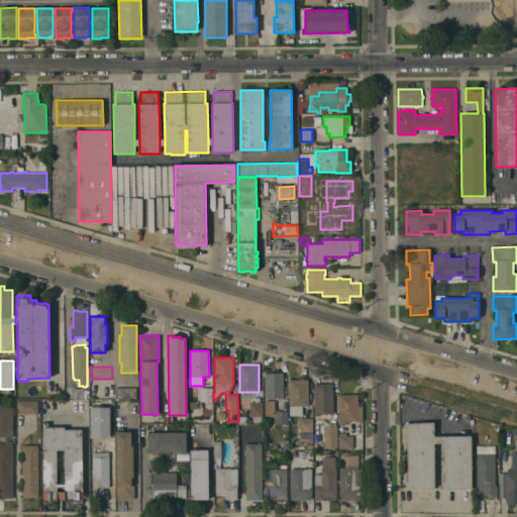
[(284,398),(265,398),(265,373),(283,373),(284,398)]
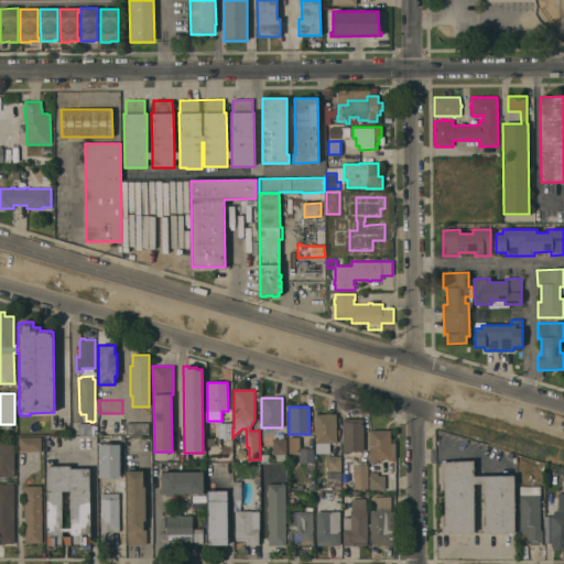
[(329,453),(315,453),(315,414),(336,413),(337,443),(329,443),(329,453)]
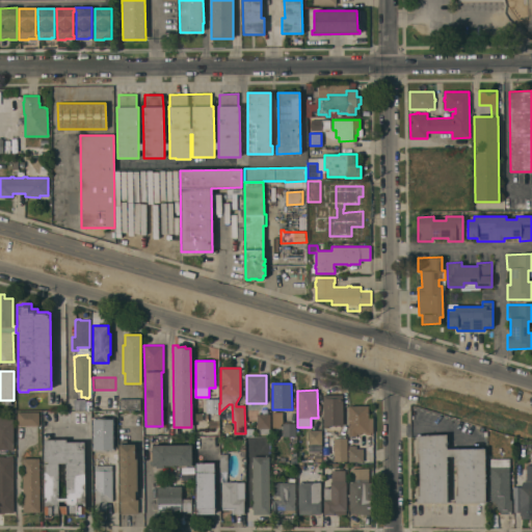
[(343,395),(343,425),(329,426),(329,428),(323,428),(323,395),(343,395)]
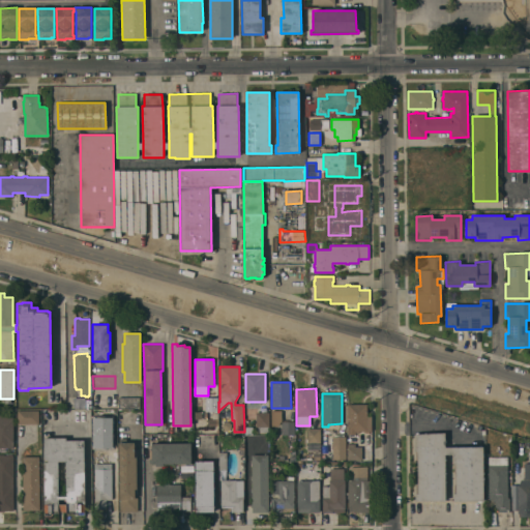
[(140,396),(140,409),(119,409),(118,398),(140,396)]
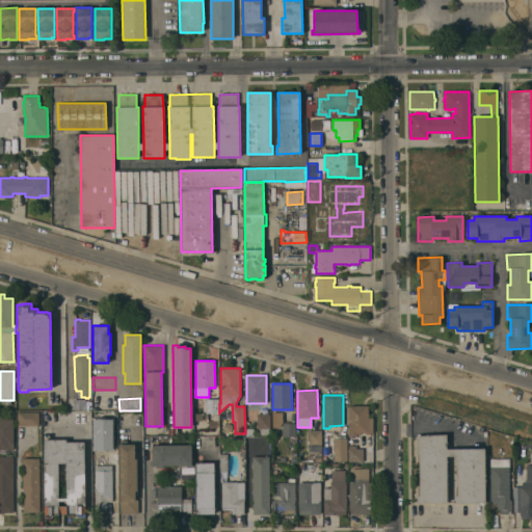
[(206,399),(218,398),(219,413),(206,413),(206,399)]
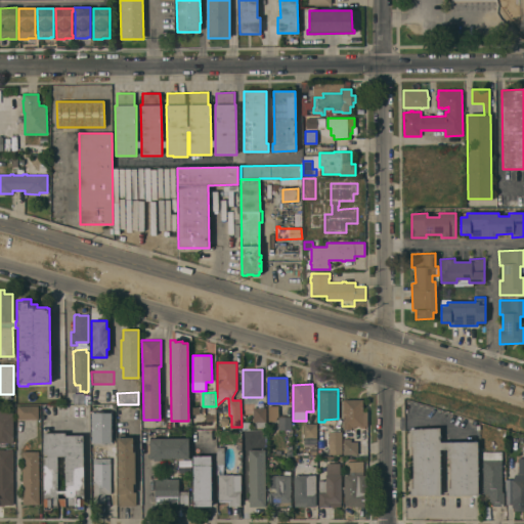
[(362,399),(363,411),(367,411),(367,426),(354,427),(354,428),(352,428),(352,430),(344,430),(343,399),(362,399)]
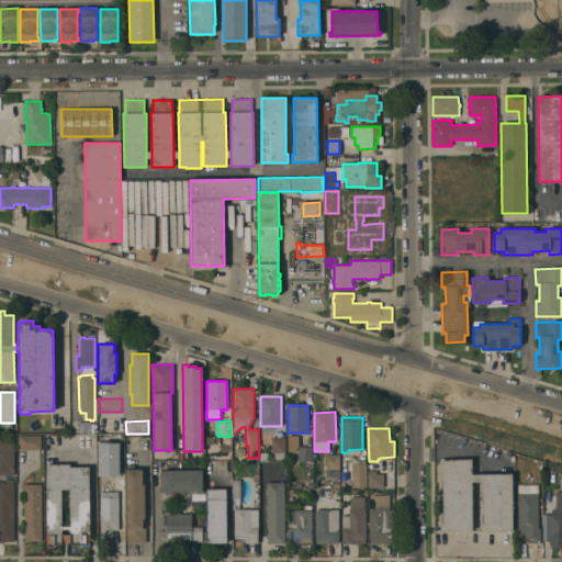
[(41,435),(41,449),(40,449),(40,450),(34,450),(34,449),(19,449),(19,435),(41,435)]
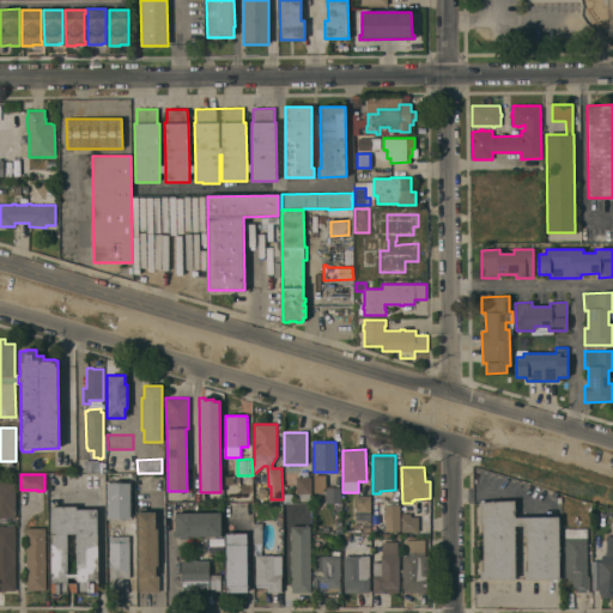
[(325,474),(325,486),(314,486),(313,474),(325,474)]
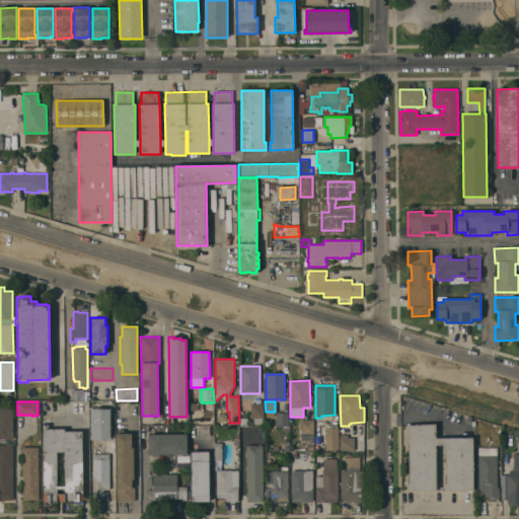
[(264,403),(264,418),(263,418),(263,424),(254,424),(254,418),(250,418),(250,403),(264,403)]
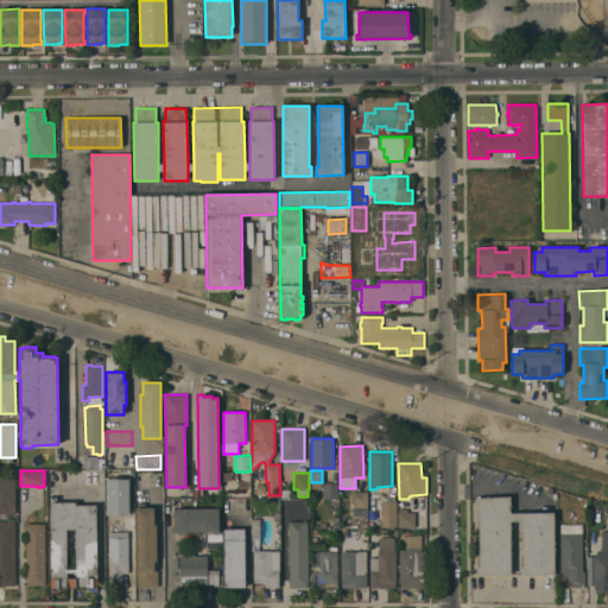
[(16,513),(0,513),(0,474),(14,474),(14,481),(16,481),(16,513)]
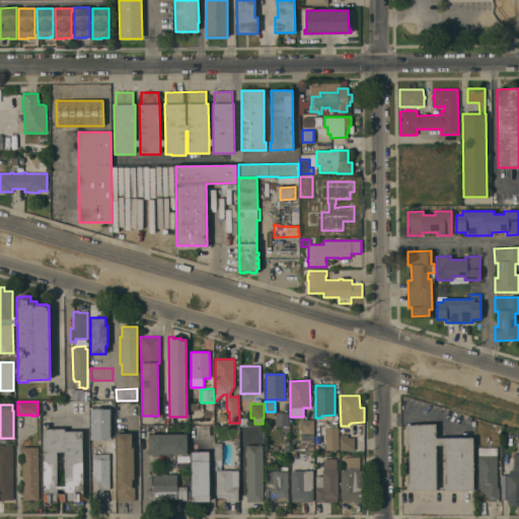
[(289,426),(276,426),(276,413),(288,413),(289,426)]
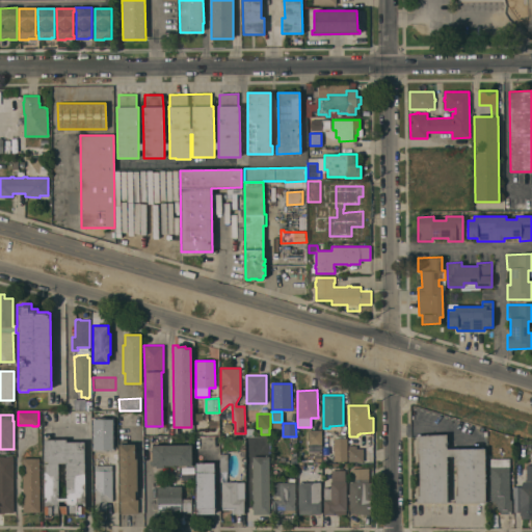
[(321,430),(321,451),(309,451),(308,430),(321,430)]
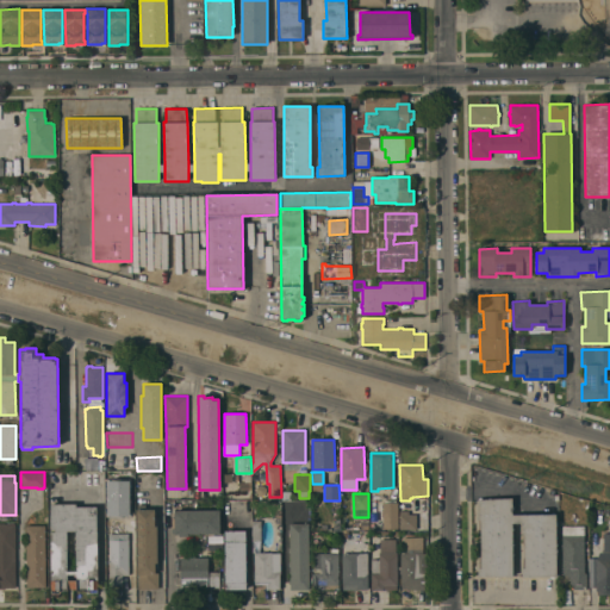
[(555,514),(556,576),(554,576),(554,578),(549,578),(549,577),(522,577),(522,567),(526,567),(524,535),(522,535),(521,523),(511,523),(512,576),(478,577),(478,567),(481,567),(480,520),(478,520),(477,499),(511,498),(511,515),(555,514)]
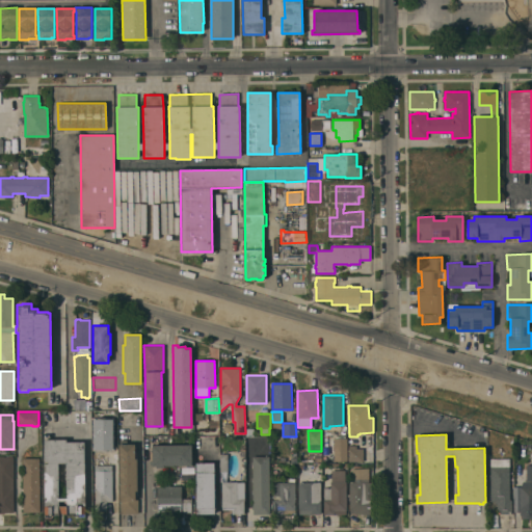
[(334,437),(347,437),(347,460),(334,461),(334,437)]
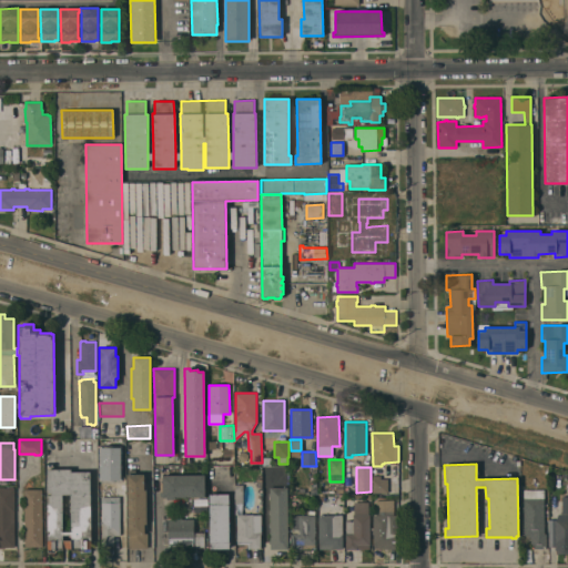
[(48,549),(48,495),(51,495),(51,493),(48,493),(47,469),(71,468),(71,472),(90,472),(91,551),(82,553),(82,550),(79,550),(79,549),(71,549),(71,548),(63,548),(63,550),(59,550),(56,550),(56,553),(48,553),(48,549)]
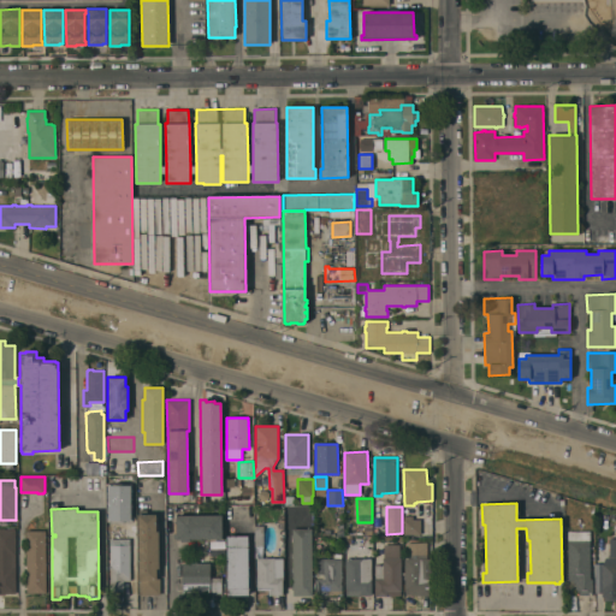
[(125,509),(125,527),(119,527),(119,525),(110,525),(110,509),(125,509)]
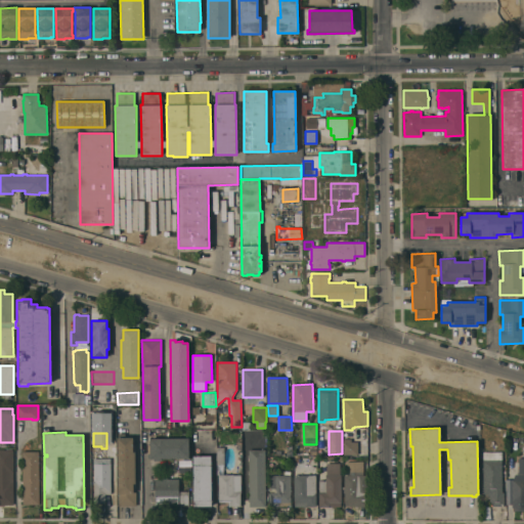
[(135,483),(133,483),(133,492),(136,492),(136,506),(118,506),(117,437),(133,437),(133,451),(135,451),(135,483)]
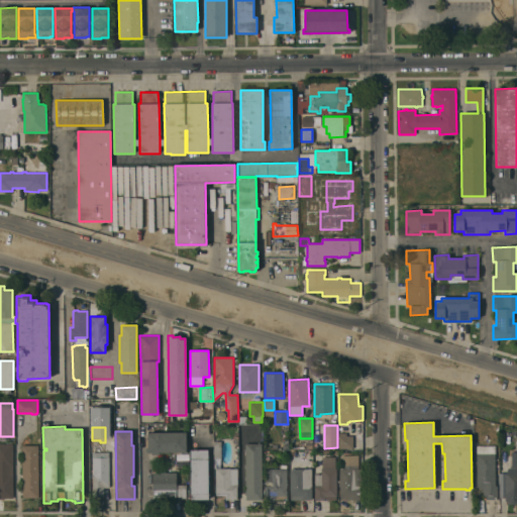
[(187,432),(187,452),(186,452),(186,453),(181,453),(181,452),(159,452),(159,454),(151,454),(151,452),(147,452),(147,451),(145,451),(145,447),(147,447),(147,432),(187,432)]
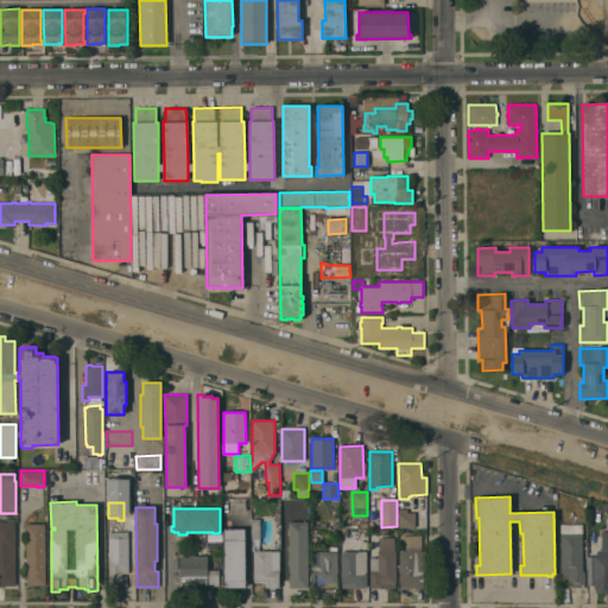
[(416,527),(399,527),(398,510),(406,510),(406,512),(415,512),(416,527)]
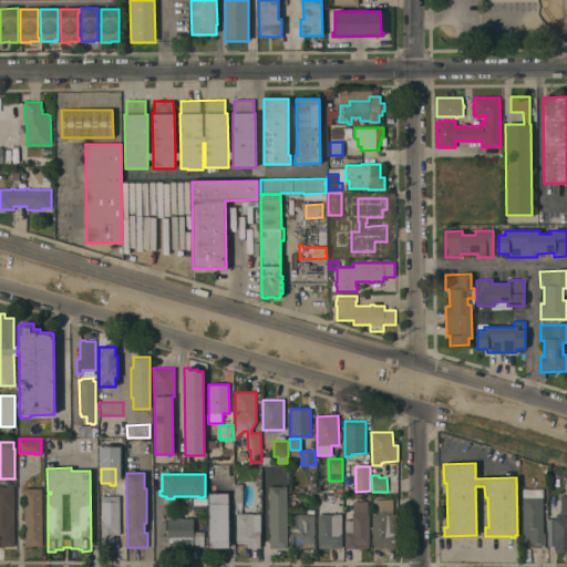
[(14,546),(4,546),(4,547),(0,547),(0,486),(4,486),(14,486),(14,546)]
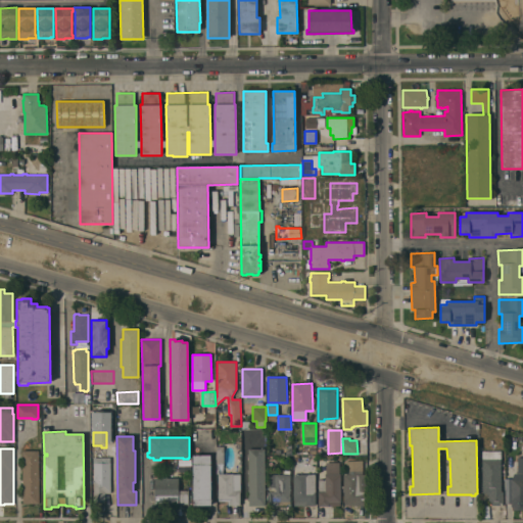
[(265,506),(248,506),(248,501),(247,501),(247,497),(248,497),(248,484),(247,484),(247,481),(248,481),(248,473),(247,473),(247,470),(248,470),(248,457),(247,457),(247,454),(248,454),(248,448),(265,448),(265,506)]
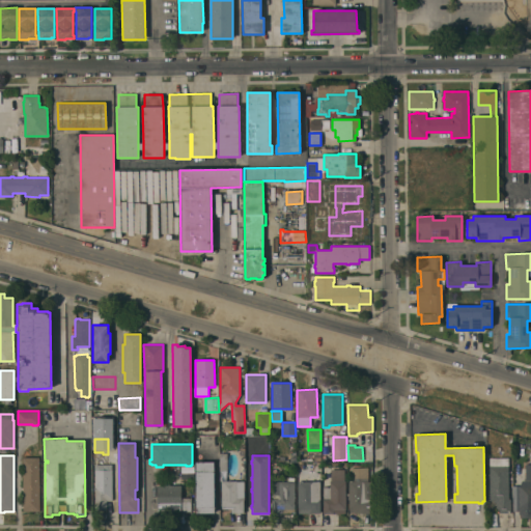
[(39,511),(24,511),(23,457),(39,457),(39,458),(38,458),(39,511)]
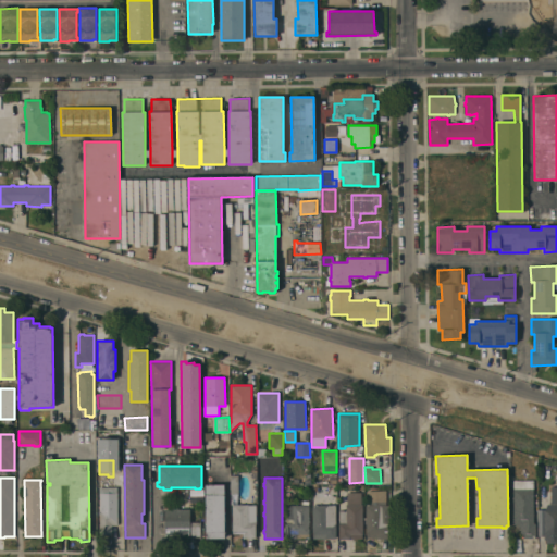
[(533,523),(535,523),(535,537),(520,539),(520,527),(518,527),(518,524),(514,524),(514,500),(512,500),(512,497),(514,497),(514,480),(533,480),(533,523)]
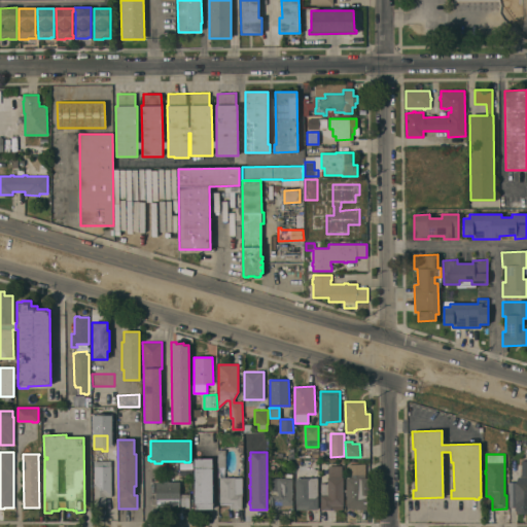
[(213,508),(195,508),(195,458),(212,458),(213,508)]
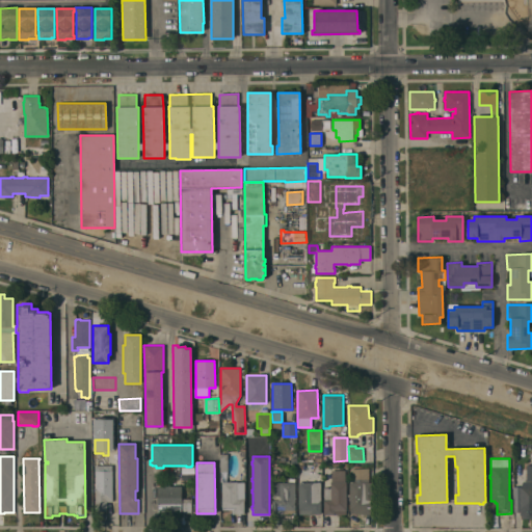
[(368,468),(369,482),(371,482),(372,514),(362,514),(362,513),(350,513),(349,482),(352,482),(352,469),(368,468)]
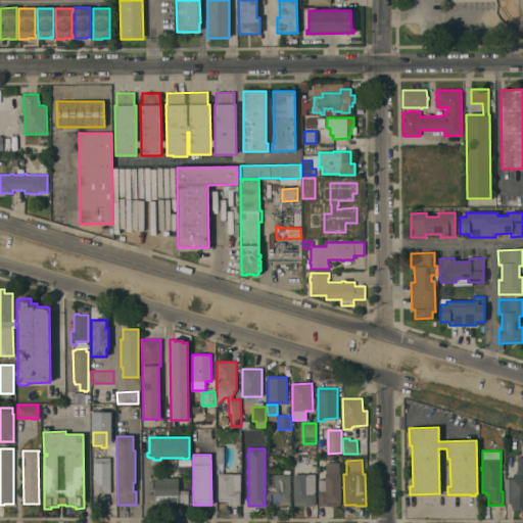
[(326,463),(339,462),(339,474),(340,474),(341,502),(340,502),(340,506),(319,506),(319,480),(325,479),(325,474),(326,474),(326,463)]
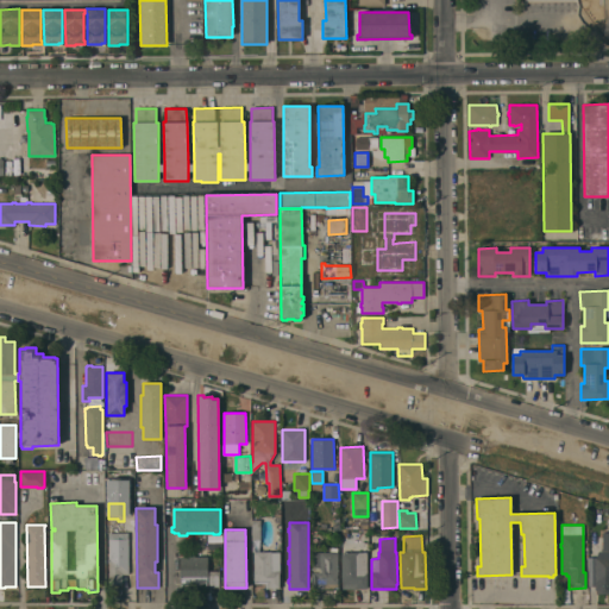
[(127,553),(129,553),(129,575),(123,575),(123,584),(108,584),(108,572),(110,572),(110,553),(111,553),(111,541),(127,541),(127,553)]
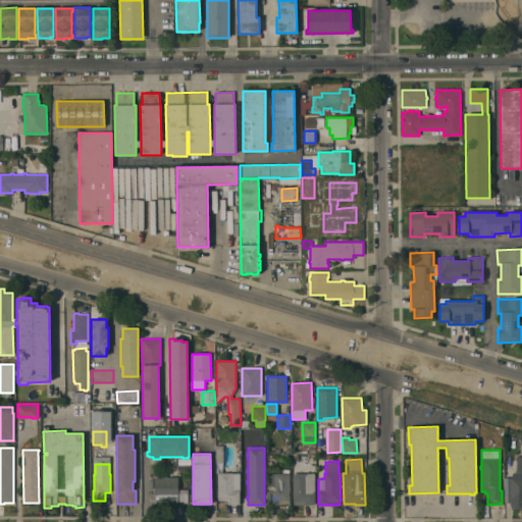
[(241,491),(240,491),(240,504),(227,505),(227,500),(218,500),(217,472),(232,472),(232,473),(240,473),(241,491)]
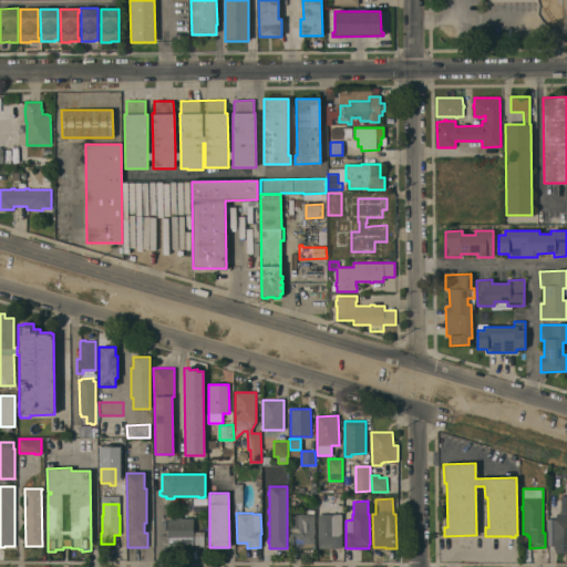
[(315,514),(315,547),(291,548),(291,533),(291,514),(315,514)]
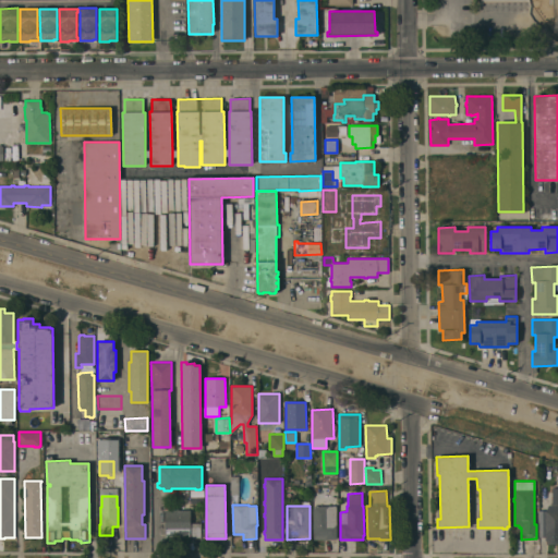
[(336,506),(337,540),(314,540),(313,506),(336,506)]
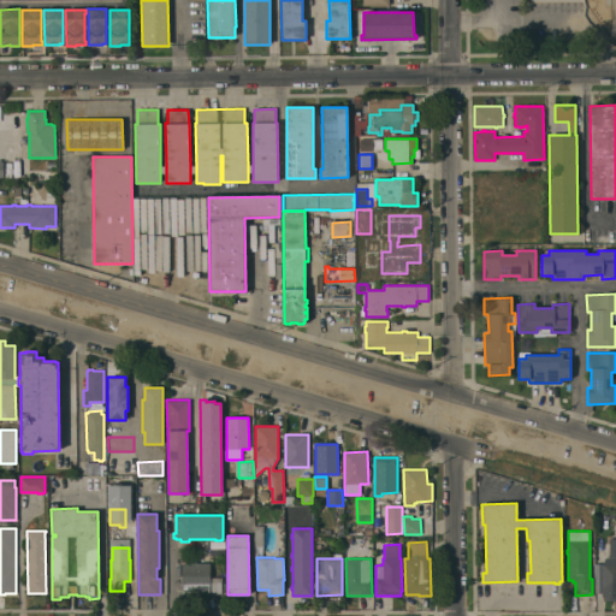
[(209,578),(221,576),(221,593),(183,593),(183,587),(182,563),(189,562),(189,560),(196,560),(196,563),(209,563),(209,578)]
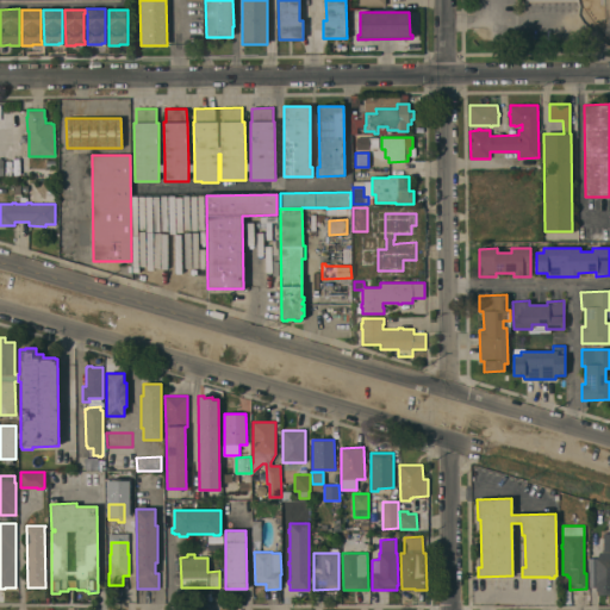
[(609,593),(597,595),(597,591),(597,558),(609,558),(609,593)]
